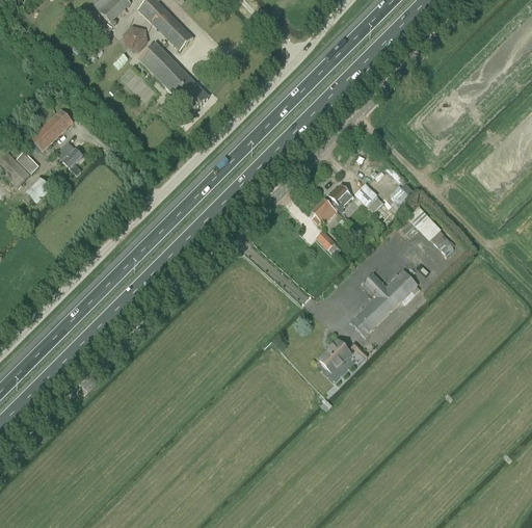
[(110,22),(130,2),(128,0),(97,0),(92,4),(110,22)]
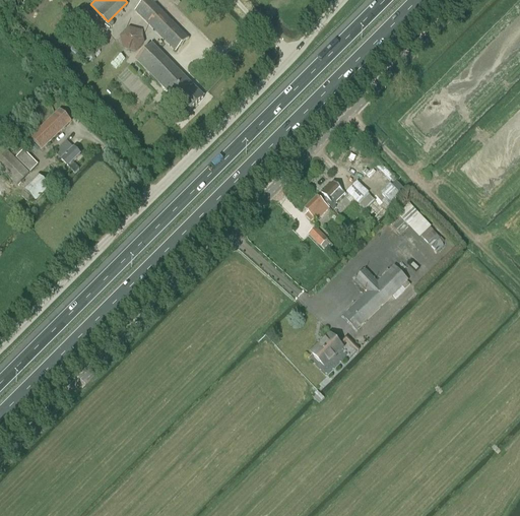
[(143,0),(135,8),(175,49),(188,36),(152,0),(143,0)]
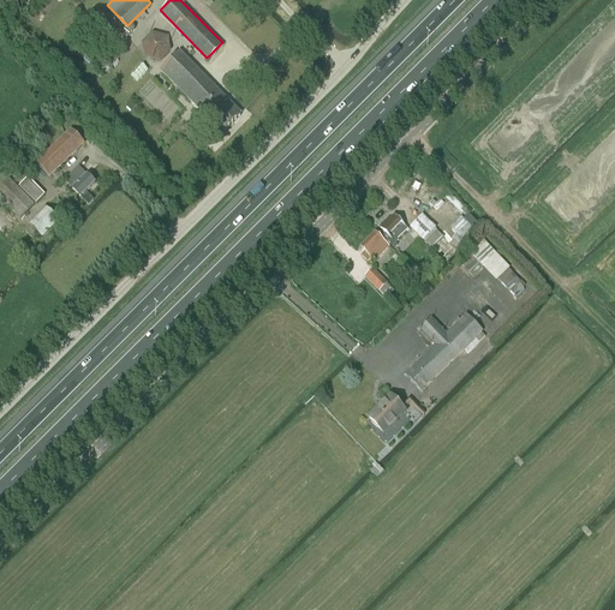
[(242,111),(180,47),(160,67),(221,130),(242,111)]
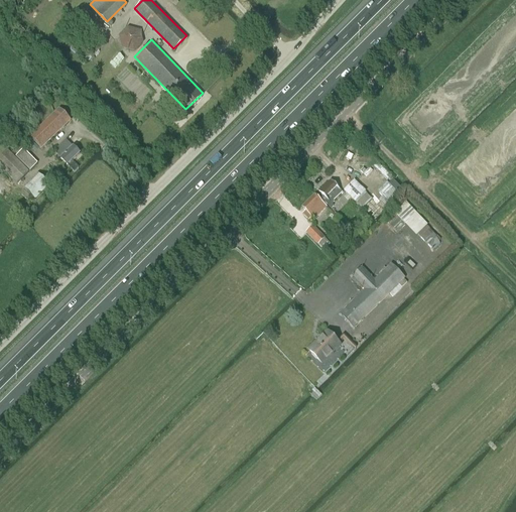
[(167,93),(162,93),(158,97),(158,101),(162,105),(167,105),(170,101),(170,97),(167,93)]
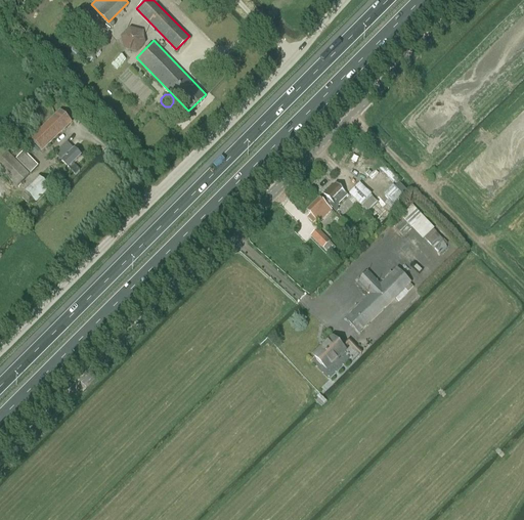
[(36,118),(42,111),(35,104),(29,112),(36,118)]
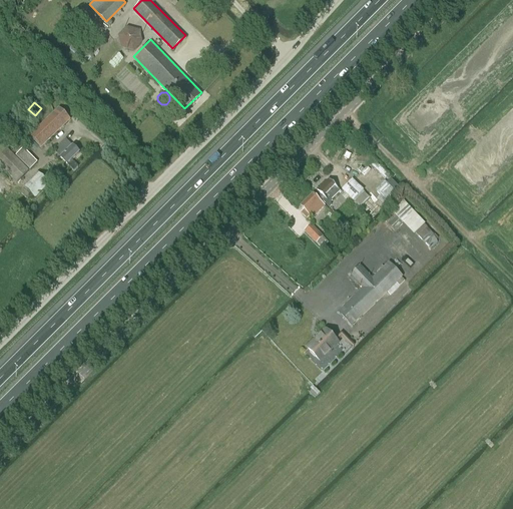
[(70,116),(59,104),(30,133),(41,145),(70,116)]
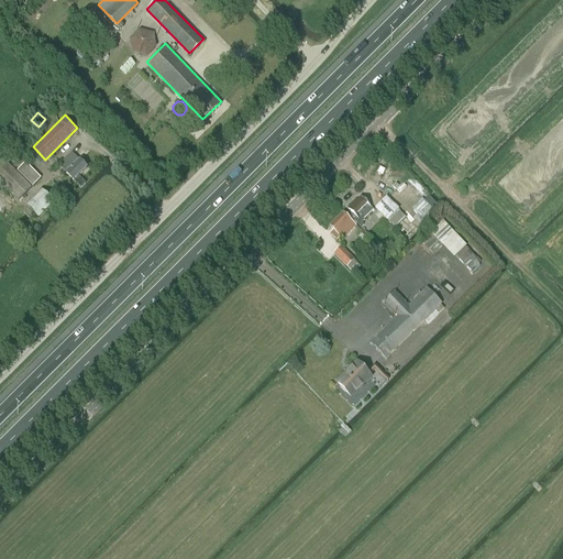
[(72,150),(59,162),(63,166),(59,168),(63,173),(66,170),(80,184),(80,185),(85,181),(85,179),(78,173),(87,165),(79,157),(78,159),(76,156),(77,155),(72,150)]
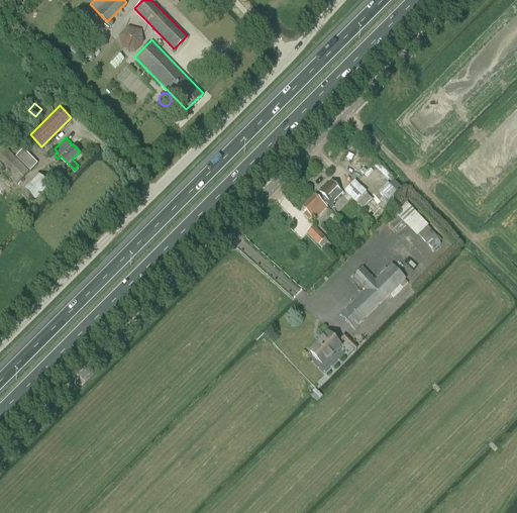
[(30,168),(37,161),(23,145),(15,154),(30,168)]
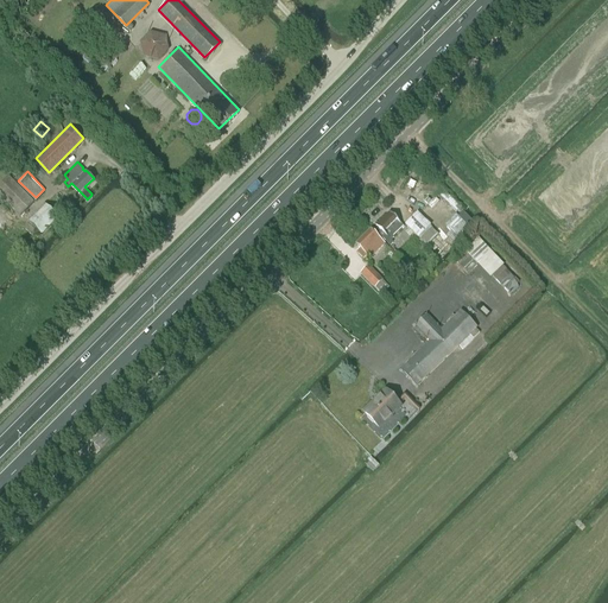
[(0,182),(0,192),(20,213),(35,198),(10,173),(0,182)]
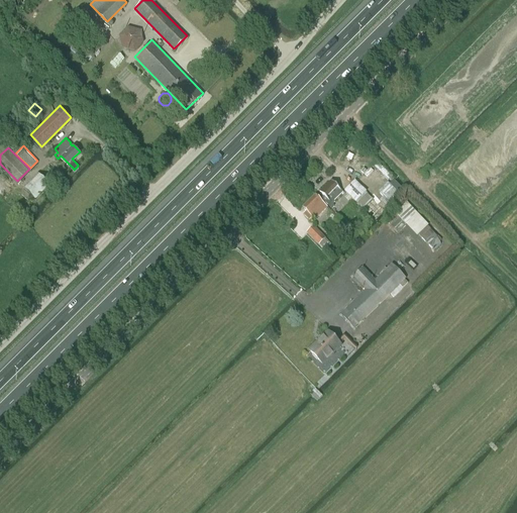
[(363,152),(362,160),(372,162),(374,155),(363,152)]
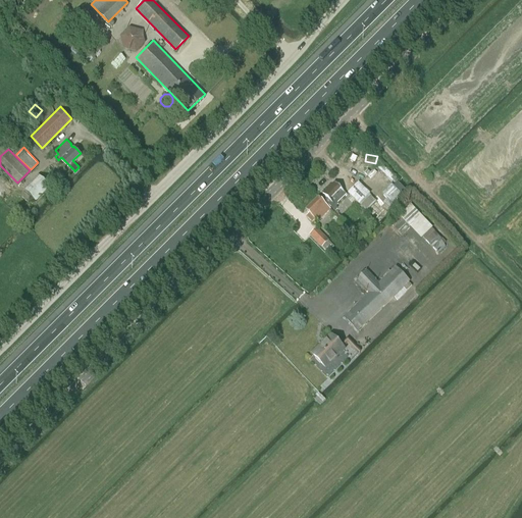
[(23,187),(36,199),(50,185),(38,172),(23,187)]
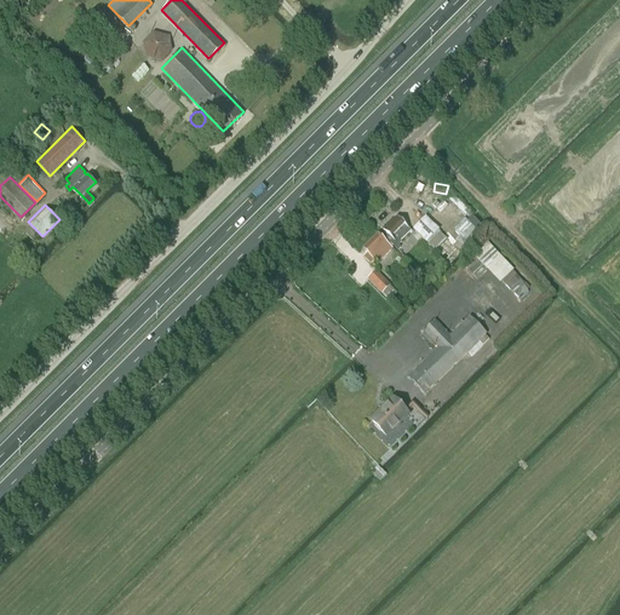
[(468,241),(484,224),(471,212),(455,229),(468,241)]
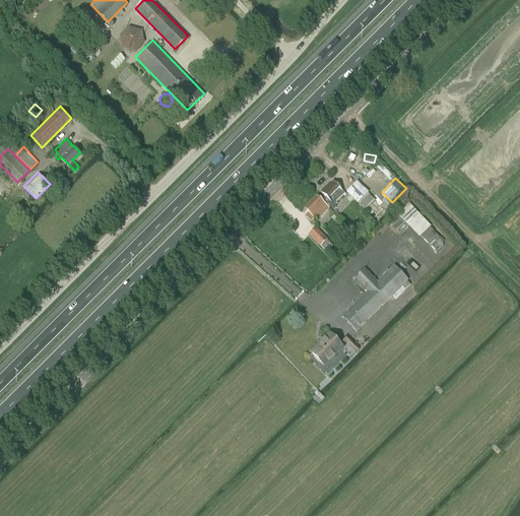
[(321,190),(325,193),(323,196),(333,207),(336,204),(334,202),(345,191),(333,179),(321,190)]
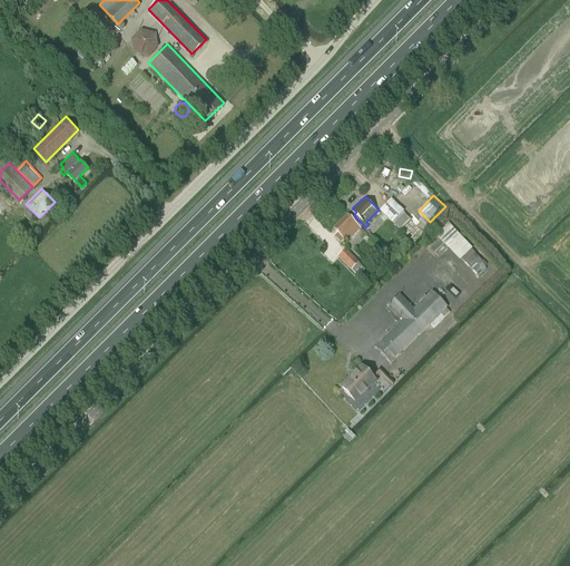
[(404,208),(392,196),(380,207),(383,211),(392,220),(404,208)]
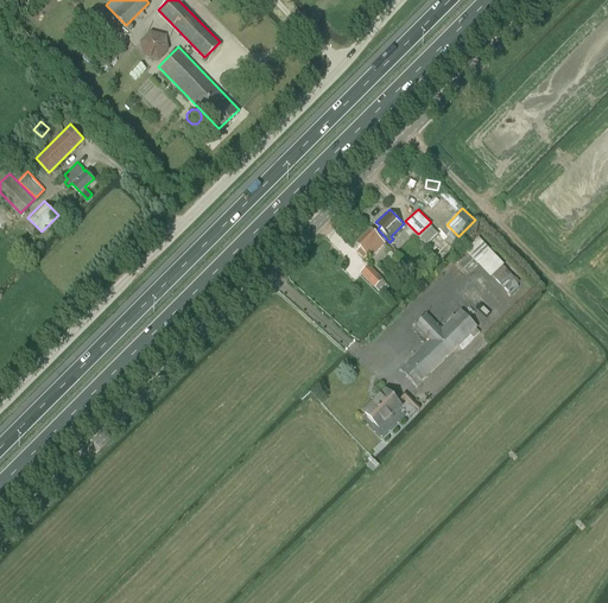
[(365,255),(367,253),(369,255),(385,241),(371,227),(355,241),(359,245),(356,247),(365,255)]
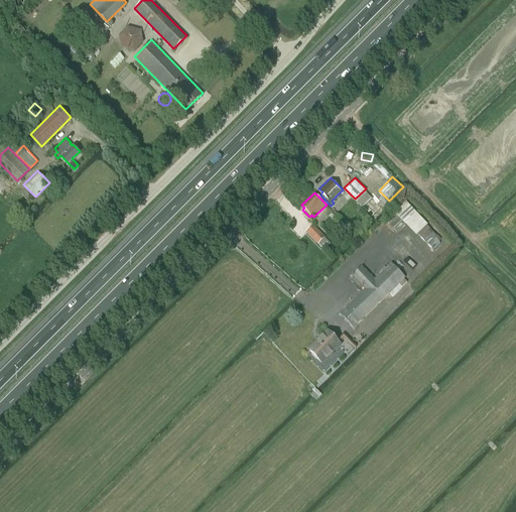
[(306,230),(317,242),(325,235),(312,223),(306,230)]
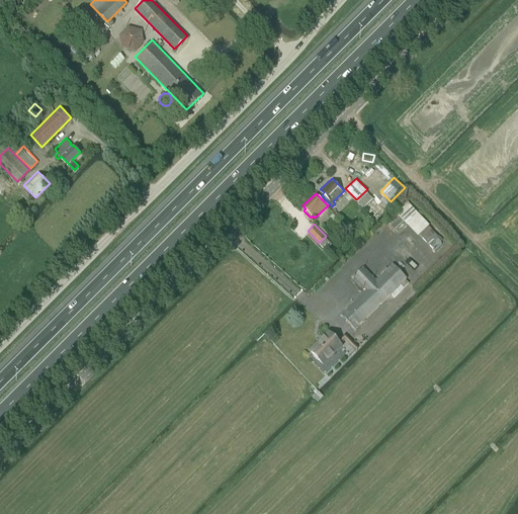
[(409,280),(405,277),(406,276),(393,262),(375,278),(363,265),(353,274),(366,287),(341,312),(354,326),(400,282),(403,285),(409,280)]
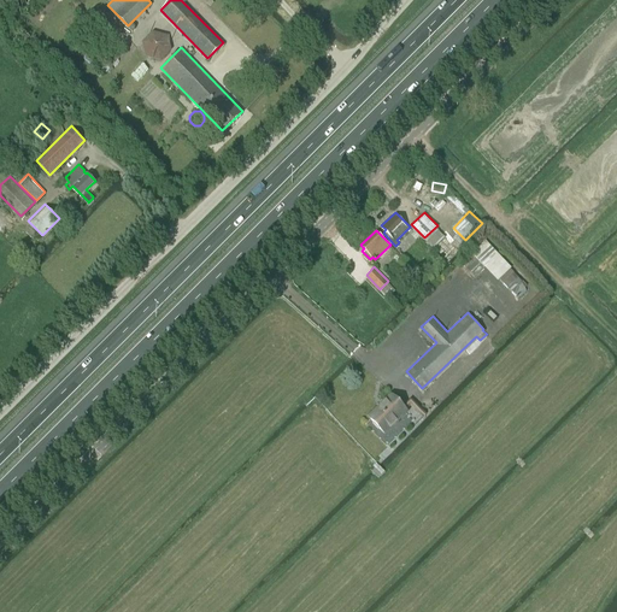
[(368,413),(385,430),(406,410),(389,393),(368,413)]
